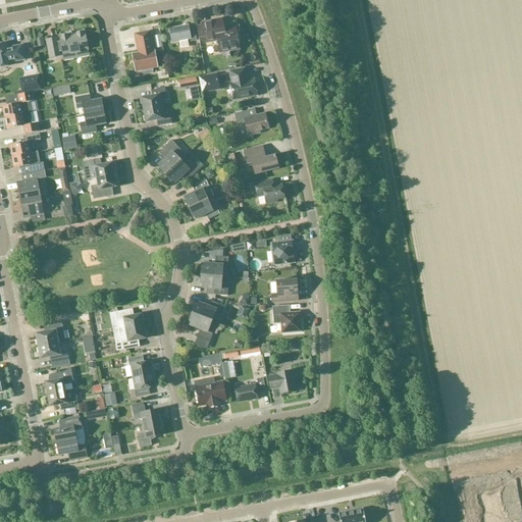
[(222,19),(202,23),(202,27),(196,28),(199,38),(204,37),(206,43),(217,41),(220,53),(240,49),(238,42),(240,40),(239,36),(237,35),(236,27),(228,29),(228,25),(225,23),(222,24),(222,19)]
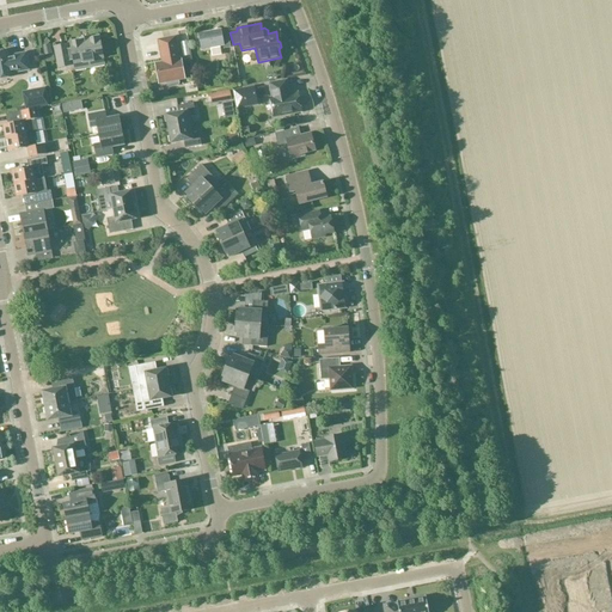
[(220,30),(199,35),(202,50),(224,47),(224,49),(231,48),(228,32),(221,34),(220,30)]
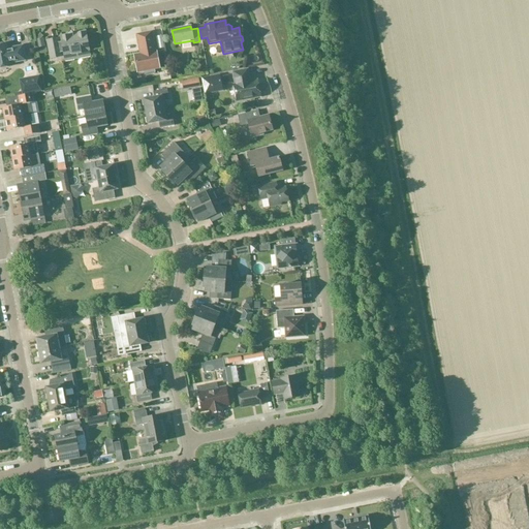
[(89,52),(86,33),(61,37),(62,43),(58,44),(58,39),(48,41),(51,59),(61,57),(60,52),(63,51),(64,56),(72,55),(72,56),(81,55),(81,53),(89,52)]
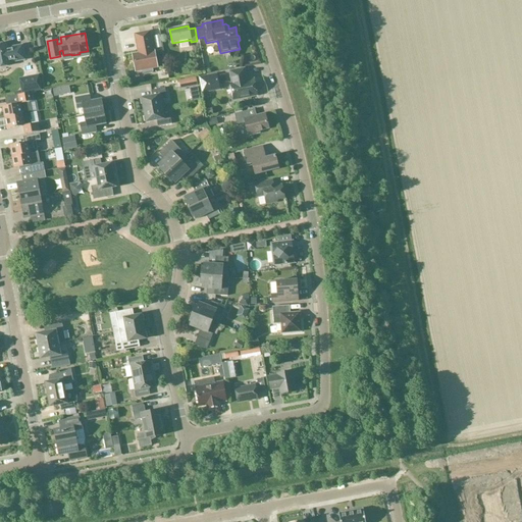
[(153,71),(152,67),(156,66),(153,52),(152,52),(149,34),(136,36),(139,51),(140,51),(141,55),(134,56),(136,70),(142,69),(143,74),(145,75),(152,73),(153,71)]
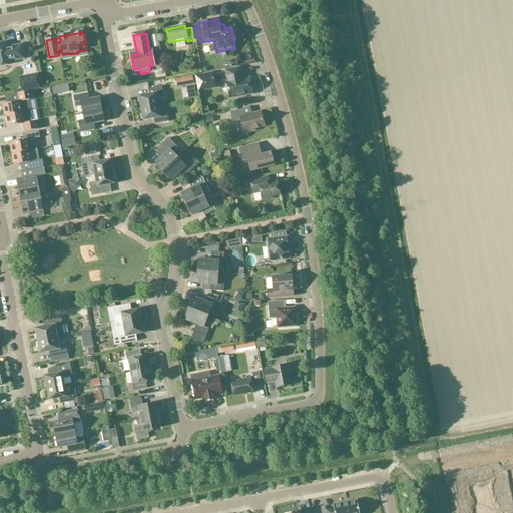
[(6,43),(0,43),(0,66),(11,65),(10,62),(24,59),(22,45),(7,48),(6,43)]
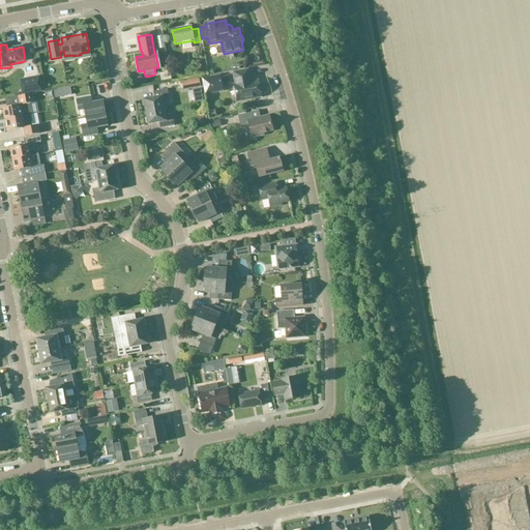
[(236,85),(234,86),(237,101),(261,97),(258,81),(249,83),(247,70),(233,72),(236,85)]
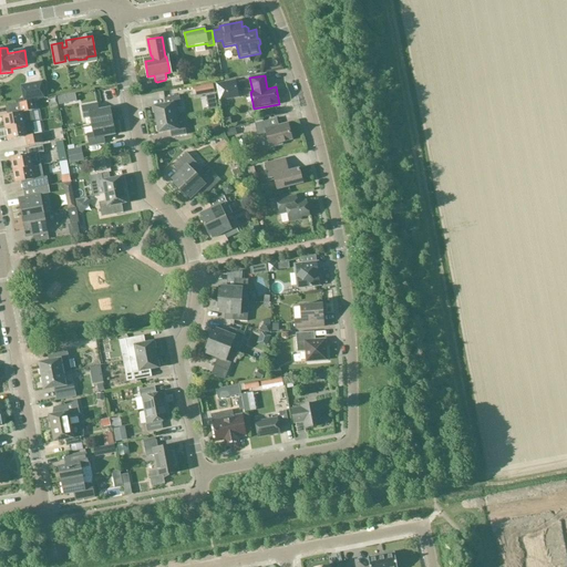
[(41,82),(21,86),(24,102),(44,99),(41,82)]
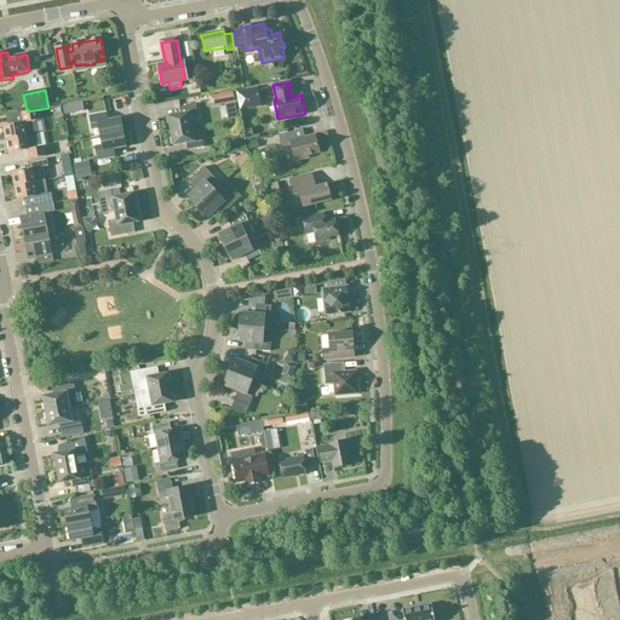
[(233,108),(233,96),(212,97),(212,109),(233,108)]
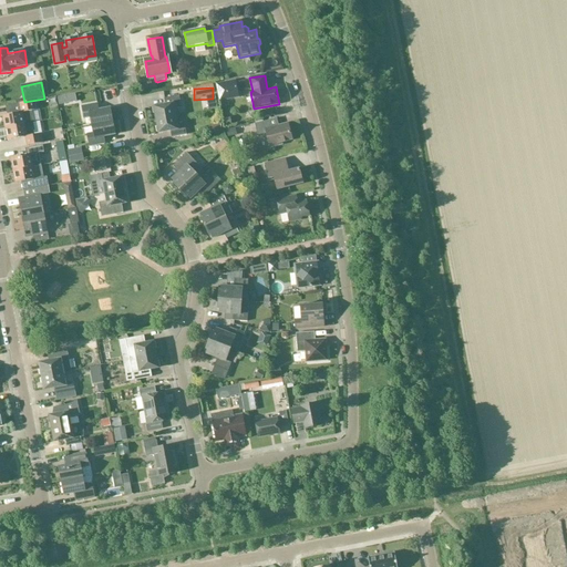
[(156,121),(175,117),(174,110),(182,109),(179,96),(164,99),(165,105),(154,107),(156,121)]
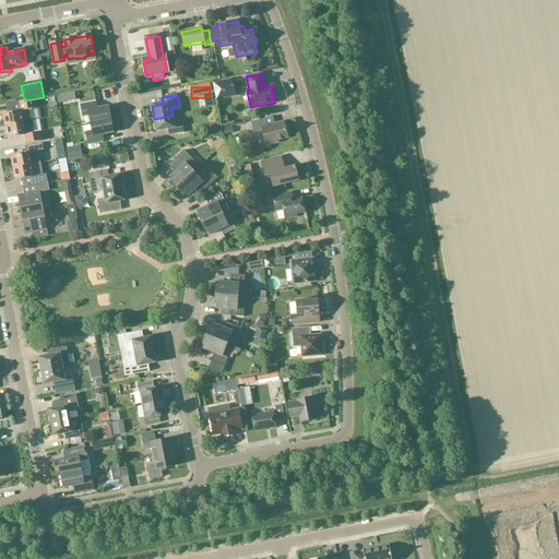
[(31,110),(35,109),(34,99),(19,103),(21,111),(2,115),(4,127),(33,121),(31,110)]
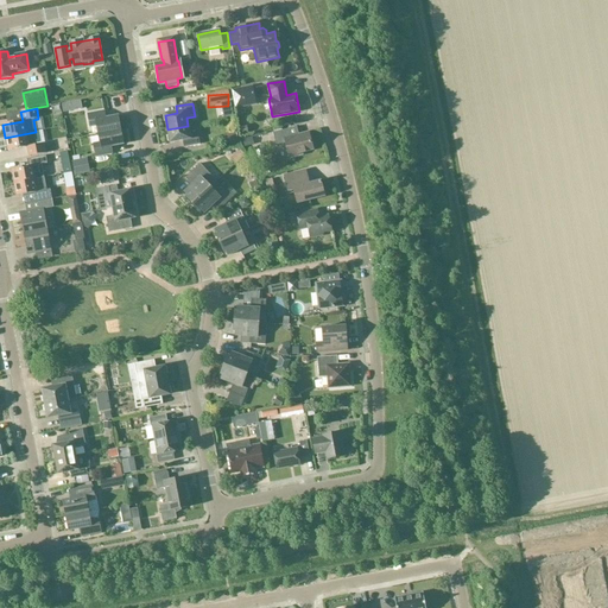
[(99,134),(120,131),(118,116),(106,119),(105,112),(88,115),(90,127),(96,126),(99,134)]
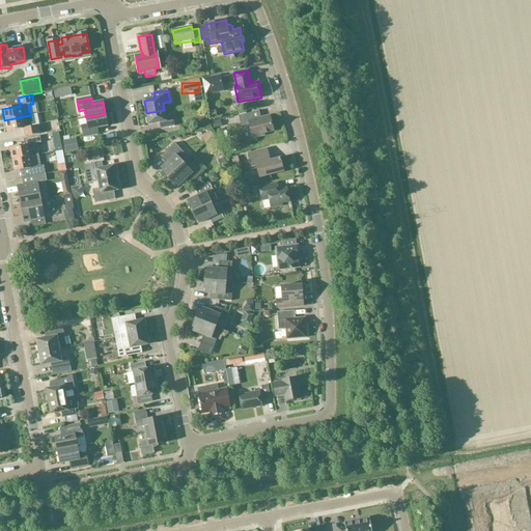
[(164,110),(146,113),(148,126),(160,123),(161,129),(174,127),(172,115),(165,116),(164,110)]
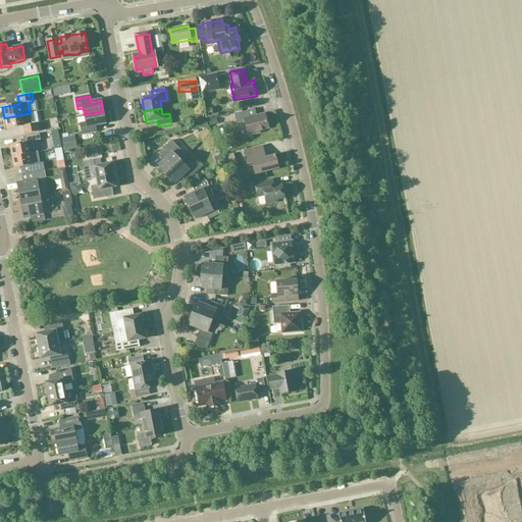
[(248,111),(235,115),(237,124),(245,122),(249,137),(260,134),(259,132),(268,128),(265,114),(250,118),(248,111)]
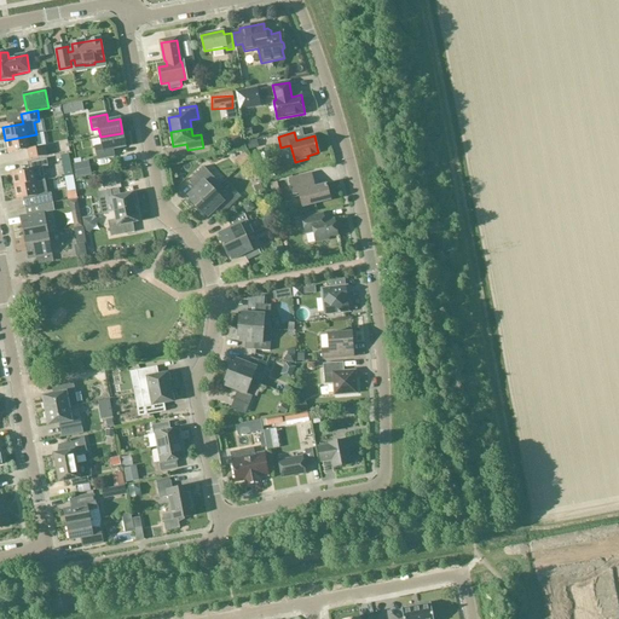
[(122,133),(100,137),(102,146),(96,148),(97,160),(114,157),(113,150),(126,148),(122,133)]
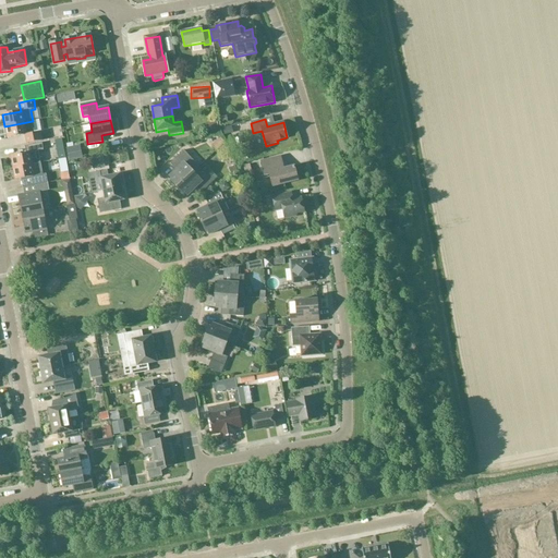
[(40,132),(34,133),(33,130),(34,129),(33,121),(4,126),(8,138),(25,135),(26,144),(41,141),(40,132)]
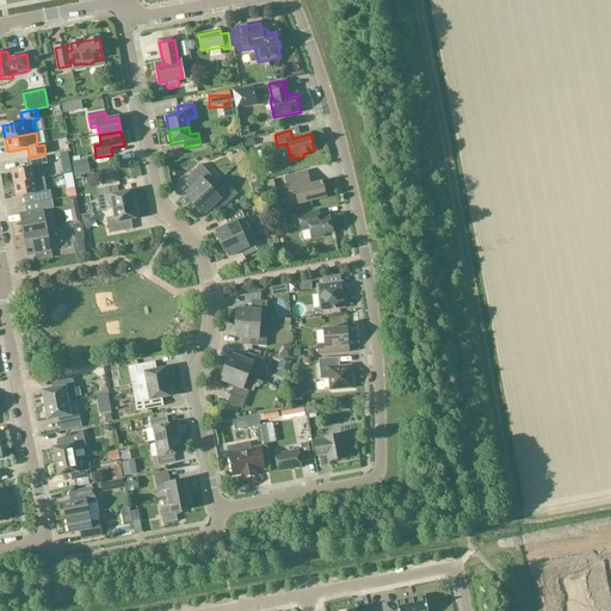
[(14,184),(36,180),(43,179),(41,171),(41,166),(48,165),(45,156),(28,160),(29,168),(12,171),(14,184)]
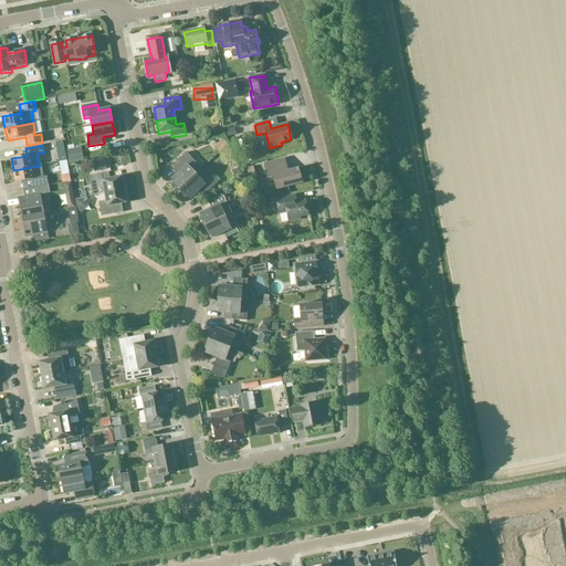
[(179,190),(201,169),(186,153),(173,166),(173,167),(175,165),(180,171),(171,180),(175,182),(174,185),(179,190)]
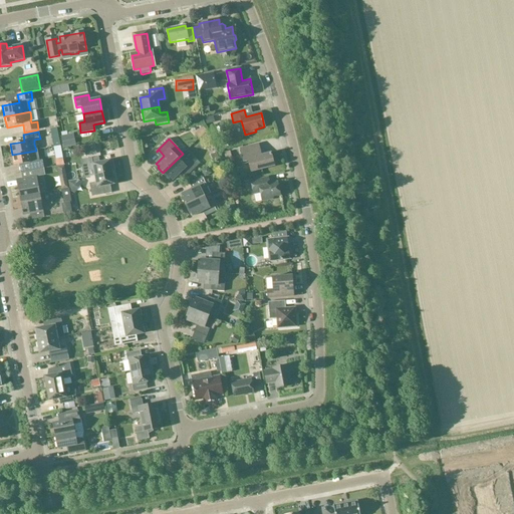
[(249,164),(251,173),(274,167),(271,154),(261,156),(258,145),(240,150),(244,165),(249,164)]
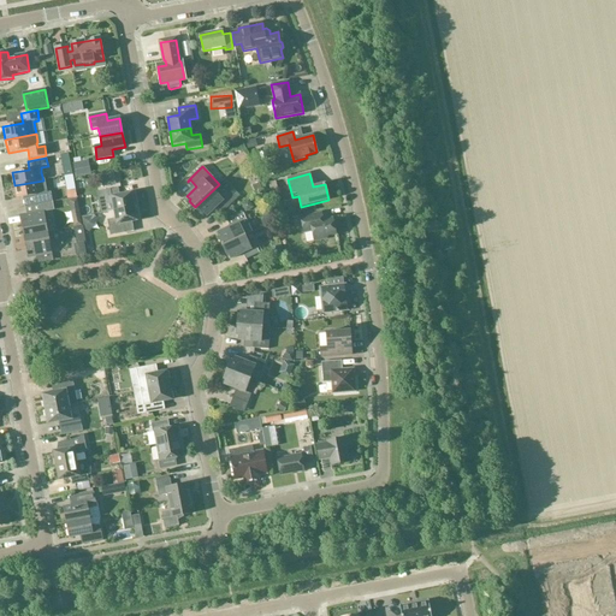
[(51,193),(46,193),(43,181),(36,182),(15,185),(17,199),(33,196),(35,206),(53,202),(51,193)]
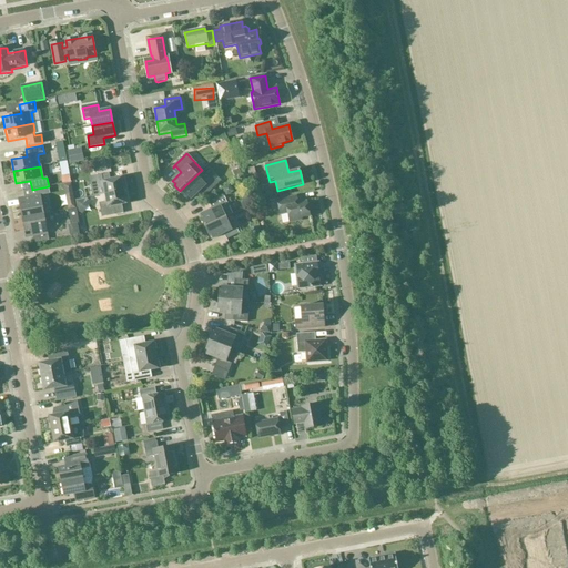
[(209,181),(201,172),(203,170),(202,170),(180,191),(186,198),(188,196),(191,200),(200,191),(204,196),(217,184),(212,178),(209,181)]
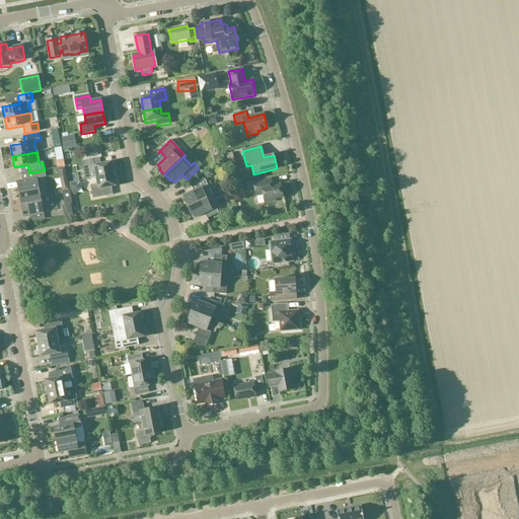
[(115,171),(113,164),(112,164),(112,162),(100,164),(99,158),(86,161),(88,172),(94,171),(95,177),(114,174),(113,171),(115,171)]
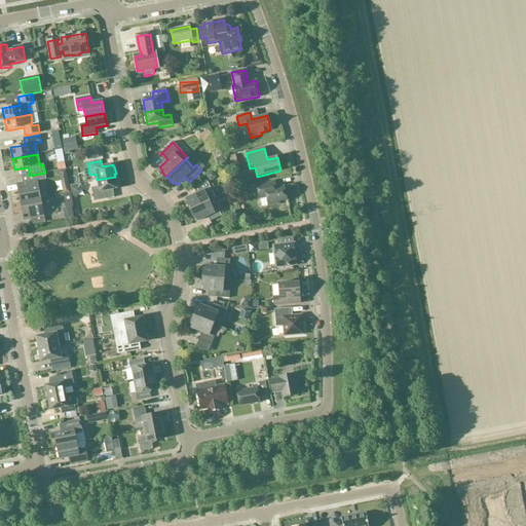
[(57,174),(60,186),(68,184),(65,173),(57,174)]
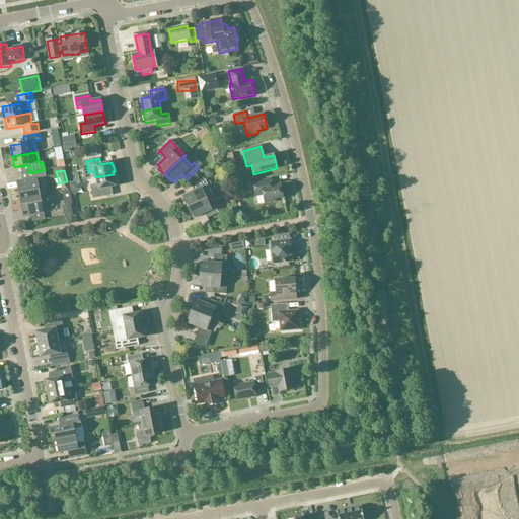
[(97,184),(90,186),(92,199),(106,197),(105,189),(116,187),(116,184),(117,184),(116,177),(114,177),(114,174),(95,177),(97,184)]
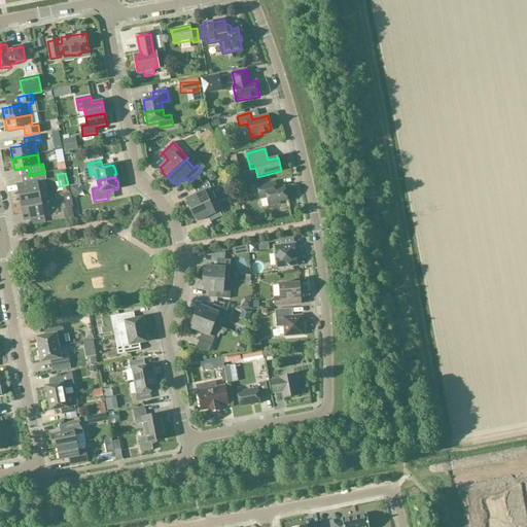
[(21,203),(40,199),(37,181),(18,184),(21,203)]
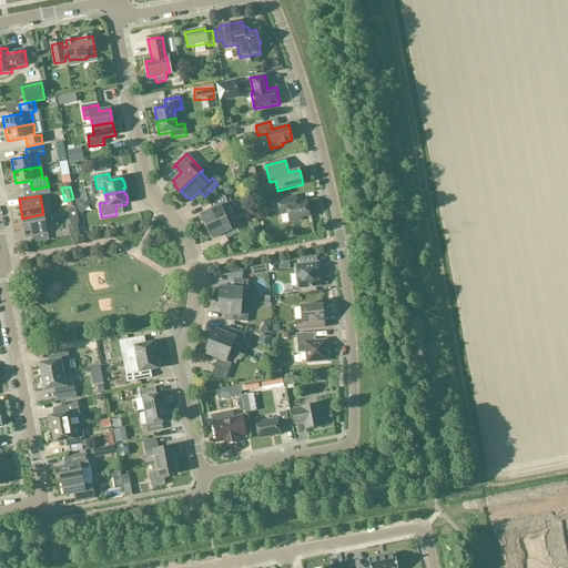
[(225,217),(225,219),(233,215),(224,196),(210,204),(212,210),(201,215),(203,219),(201,220),(205,227),(225,217)]
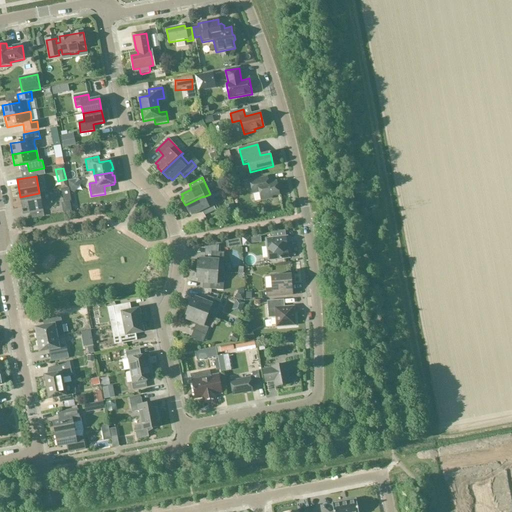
[(263,178),(250,181),(252,193),(259,192),(261,201),(271,198),(271,197),(279,195),(277,182),(265,185),(263,178)]
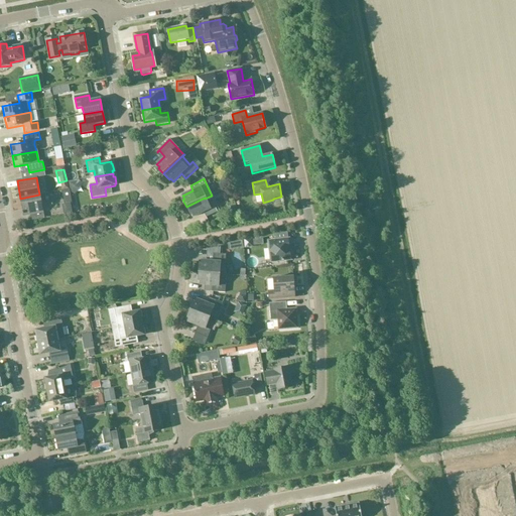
[(70,192),(60,192),(60,204),(70,204),(70,192)]
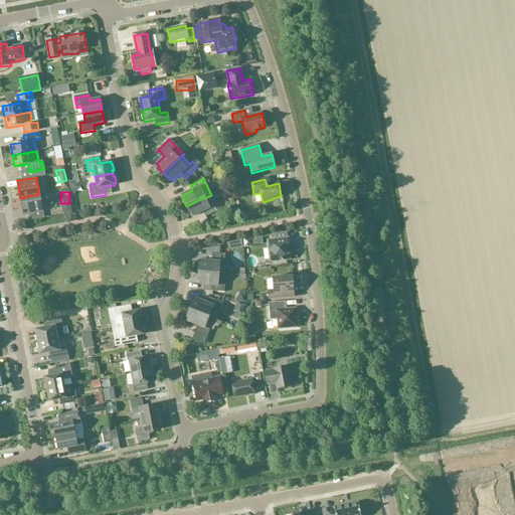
[(39,194),(20,198),(23,216),(43,212),(39,194)]
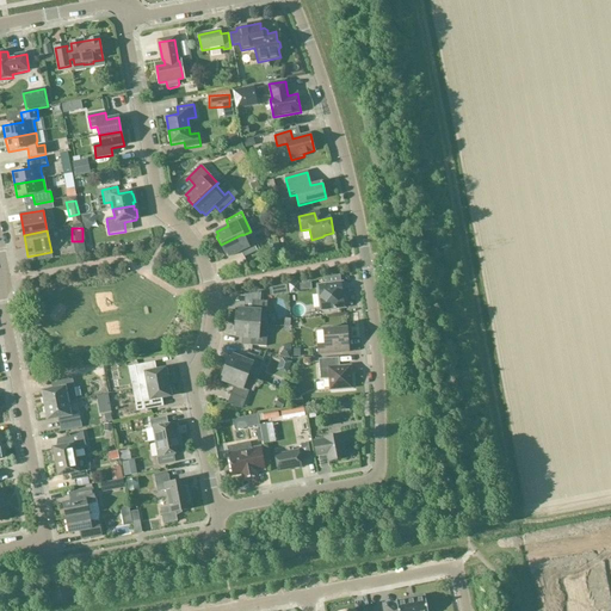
[(246,242),(242,235),(242,234),(221,245),(224,254),(227,253),(229,257),(241,252),(244,258),(257,252),(252,240),(246,242)]
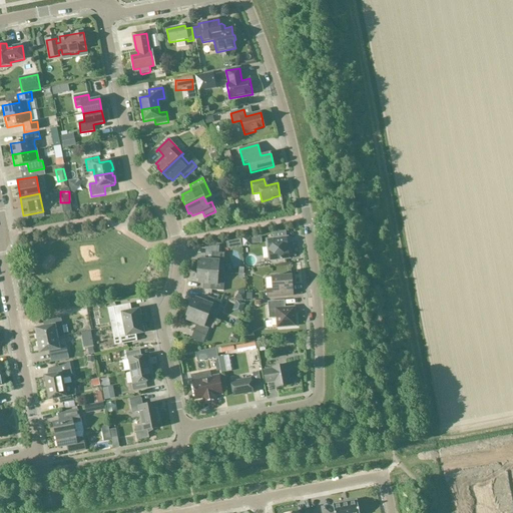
[(62,203),(63,213),(71,212),(70,202),(62,203)]
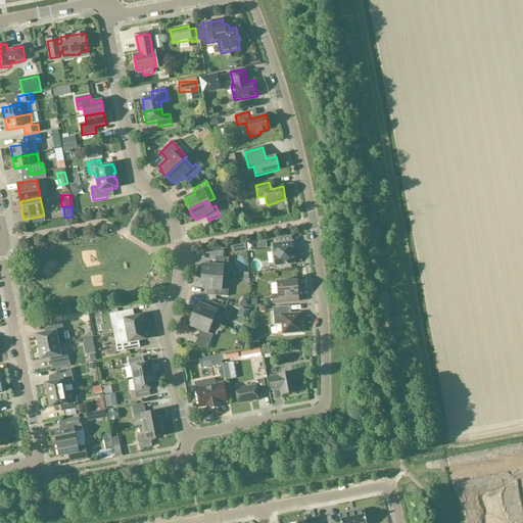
[(293,242),(273,245),(275,265),(285,264),(285,265),(295,264),(293,242)]
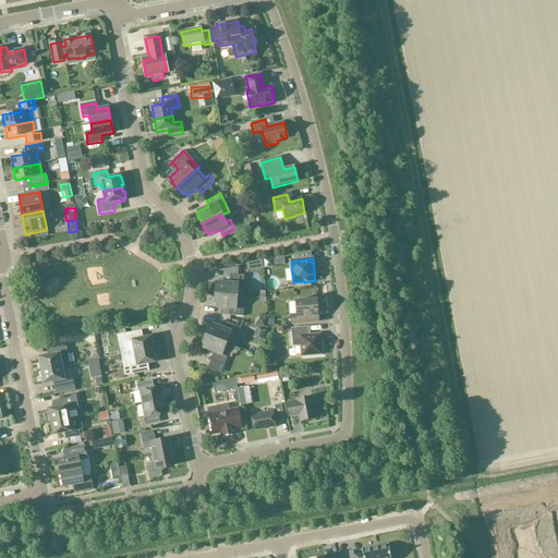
[(215,295),(238,296),(238,290),(243,290),(244,276),(230,275),(230,283),(218,282),(218,287),(216,287),(215,295)]
